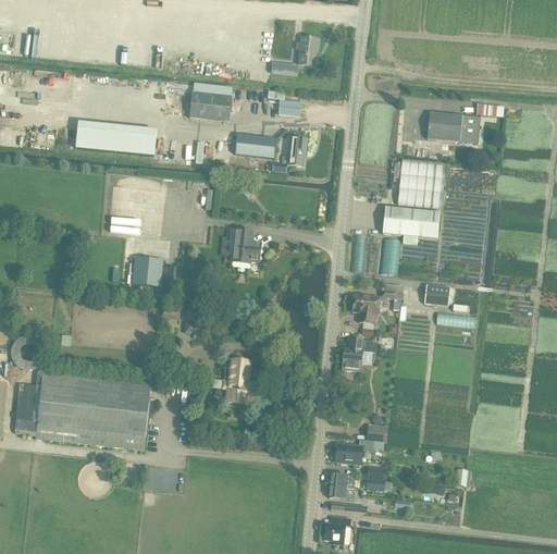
[(297,41),(296,48),(299,49),(298,63),(314,65),(318,37),(301,36),(301,42),(297,41)]
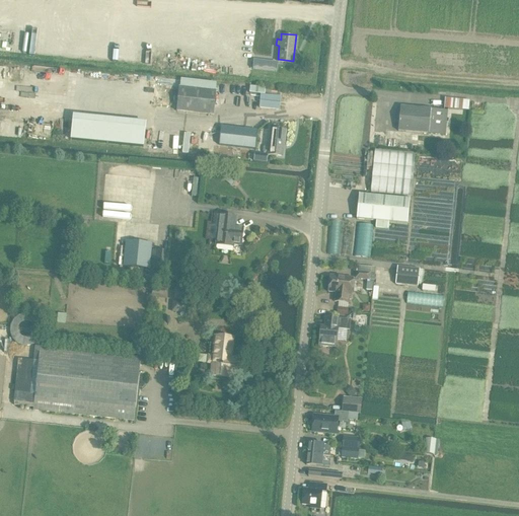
[(253,59),(252,67),(261,67),(262,59),(253,59)]
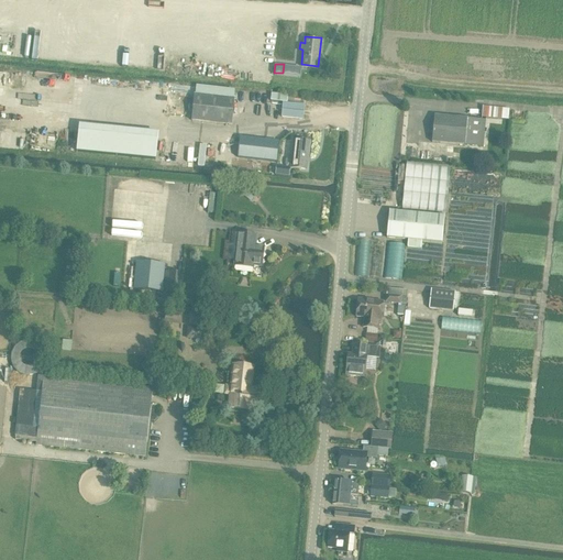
[(170,90),(168,108),(175,108),(176,97),(178,98),(177,111),(186,112),(186,117),(191,117),(191,118),(231,122),(234,96),(233,96),(234,88),(179,81),(178,90),(170,90)]
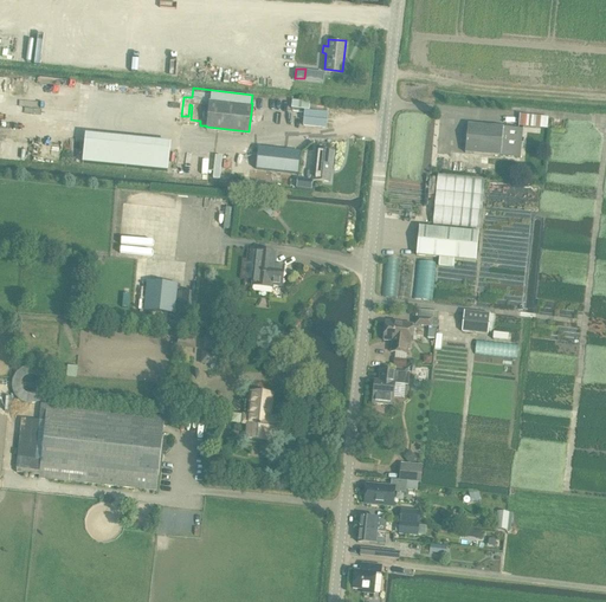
[(292,98),(291,105),(309,108),(310,99),(292,98)]
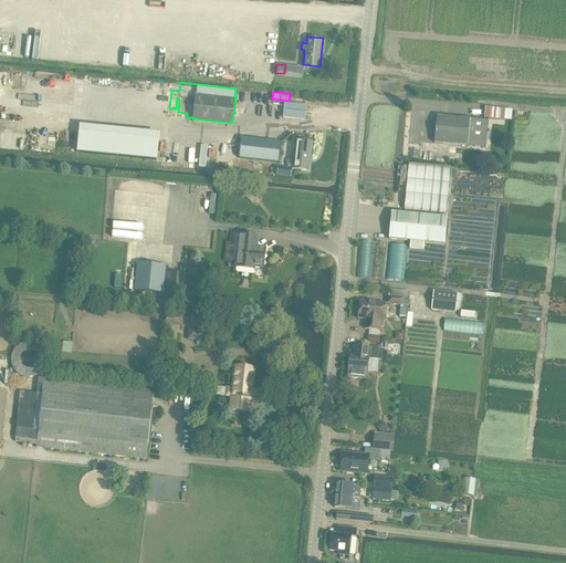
[(284,101),(282,115),(303,117),(305,103),(284,101)]
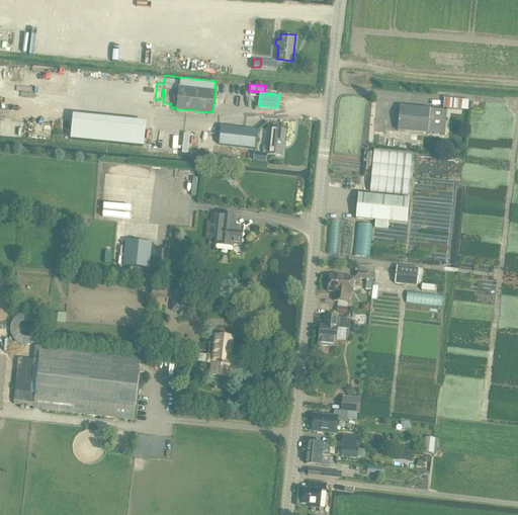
[(444,95),(443,105),(467,107),(468,98),(444,95)]
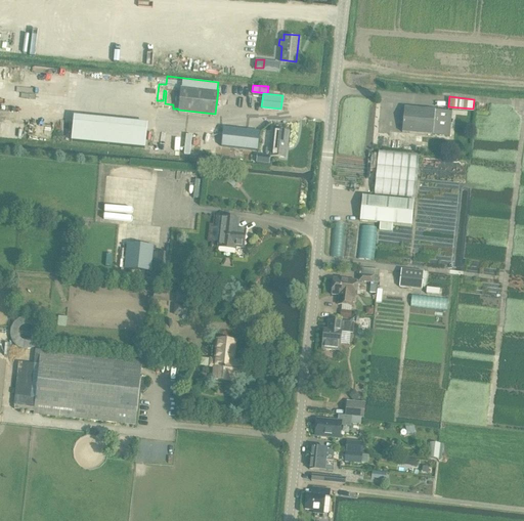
[(403,105),(401,130),(446,134),(449,110),(403,105)]
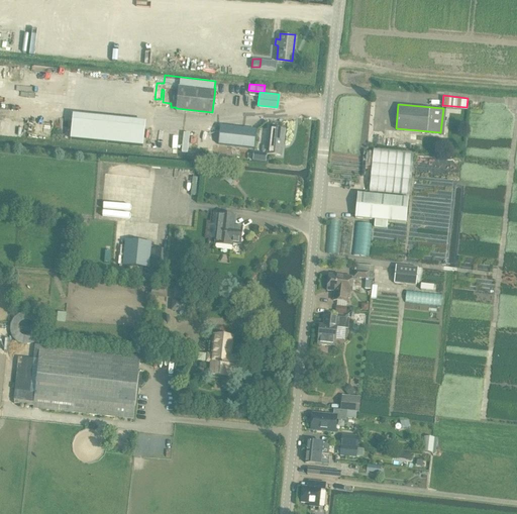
[(220,123),(217,142),(253,146),(255,128),(220,123)]
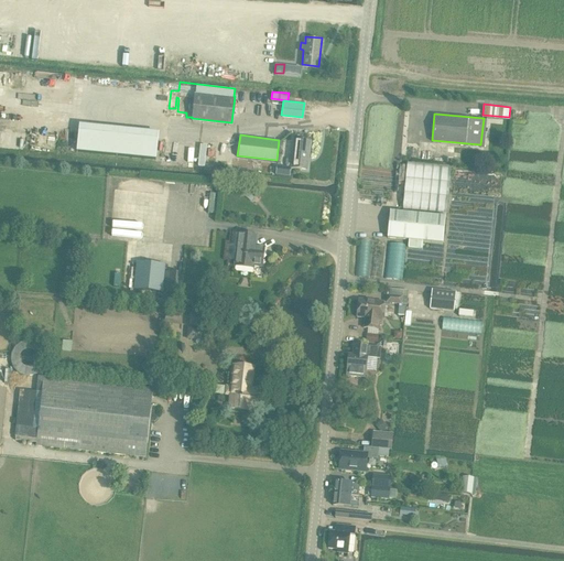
[(294,138),(291,165),(307,168),(311,140),(294,138)]
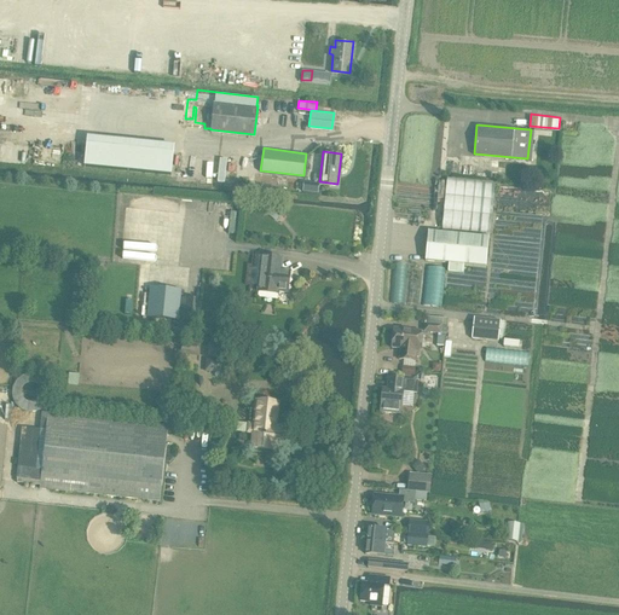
[(272,203),(266,212),(276,219),(282,210),(272,203)]
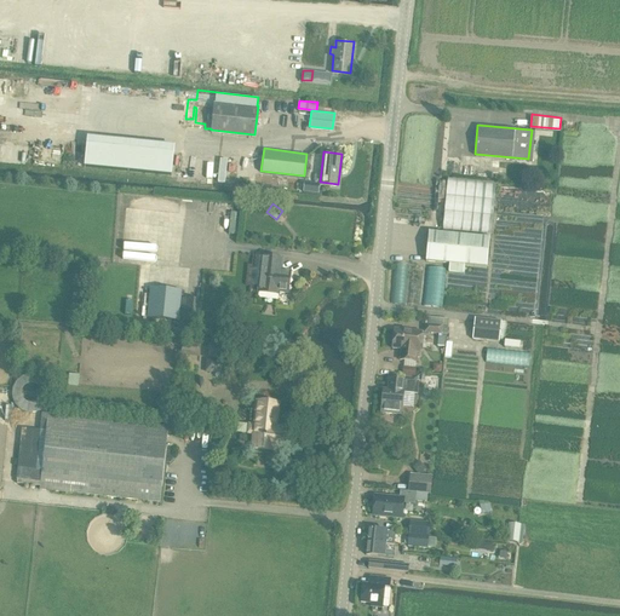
[(429,229),(425,259),(449,260),(448,269),(463,270),(464,263),(486,265),(489,235),(429,229)]
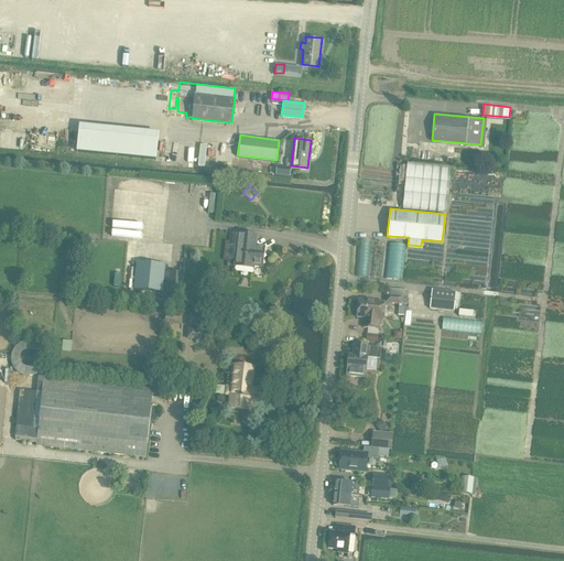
[(238,230),(235,263),(261,266),(264,245),(256,244),(258,233),(238,230)]
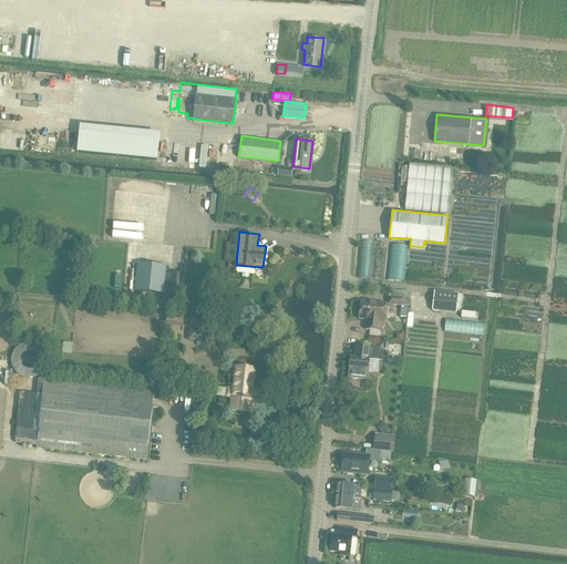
[(137,262),(134,288),(163,290),(166,265),(137,262)]
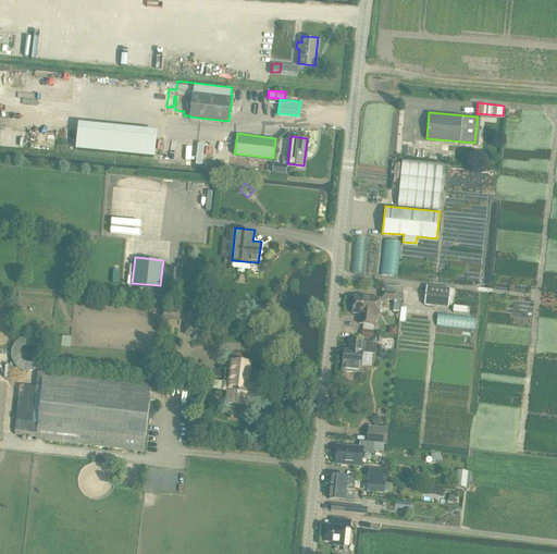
[(168,266),(164,287),(177,288),(181,267),(168,266)]
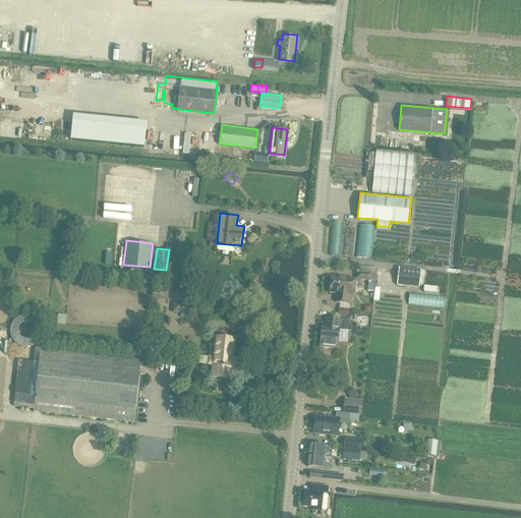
[(399,266),(397,283),(419,286),(421,269),(399,266)]
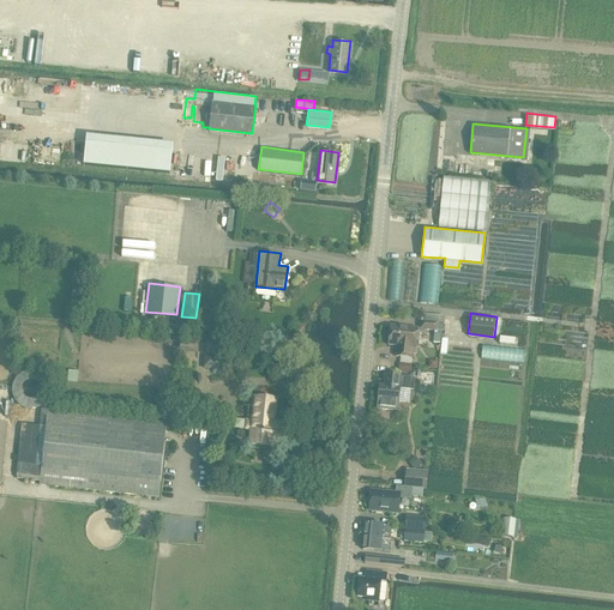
[(390,324),(389,343),(397,344),(396,354),(401,355),(399,368),(410,369),(411,362),(410,362),(410,356),(411,356),(413,346),(415,346),(417,326),(390,324)]
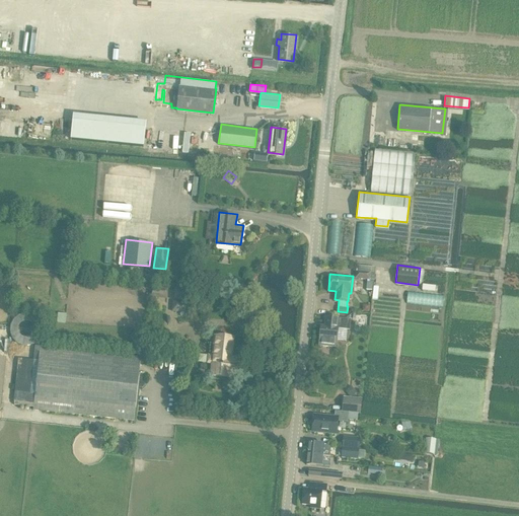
[(151,284),(150,291),(166,293),(167,286),(151,284)]
